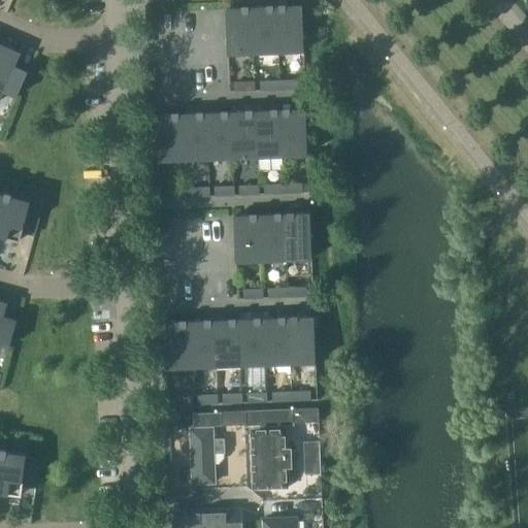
[(302,6),(276,7),(278,54),(304,53),(302,6)]
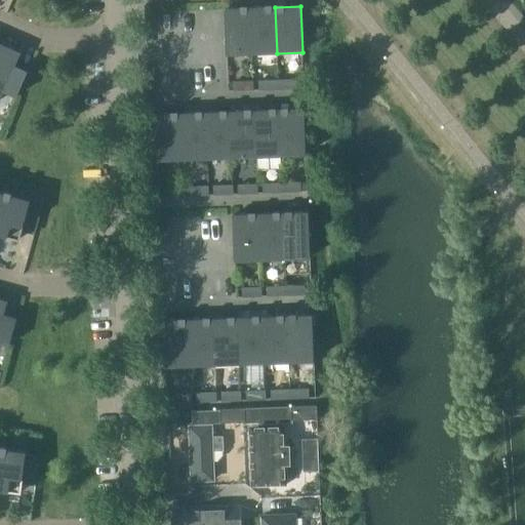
[(275,7),(250,8),(251,54),(277,53),(275,7)]
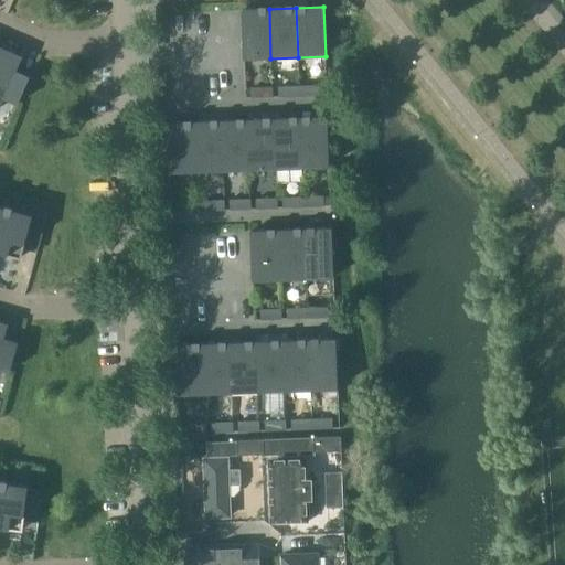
[(270,59),(269,9),(242,10),(244,60),(270,59)]
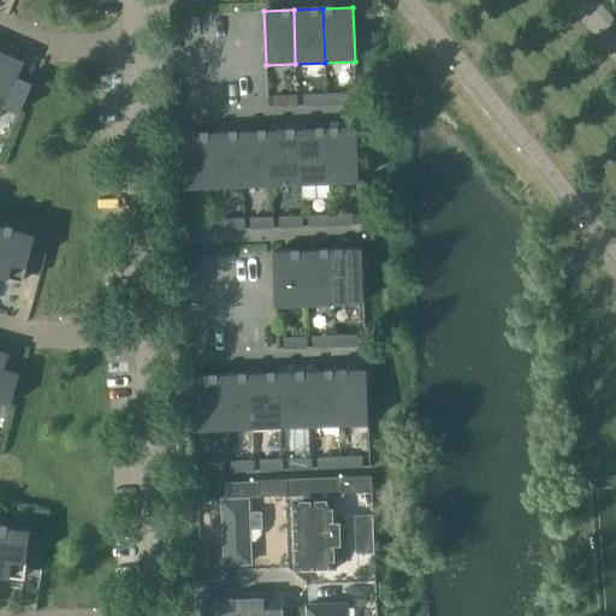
[(0,53),(0,116),(4,107),(18,113),(31,86),(17,80),(23,65),(0,53)]
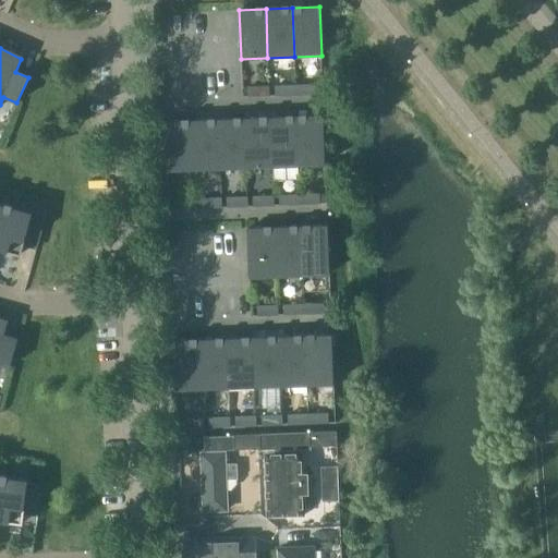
[(295,95),(295,85),(275,86),(276,96),(295,95)]
